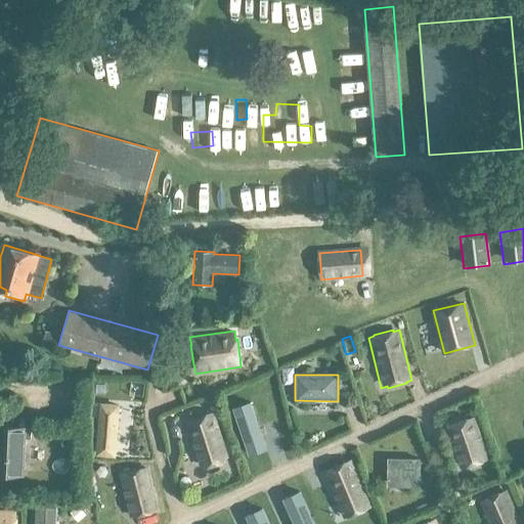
[(35,403),(68,404),(68,386),(35,385),(35,403)]
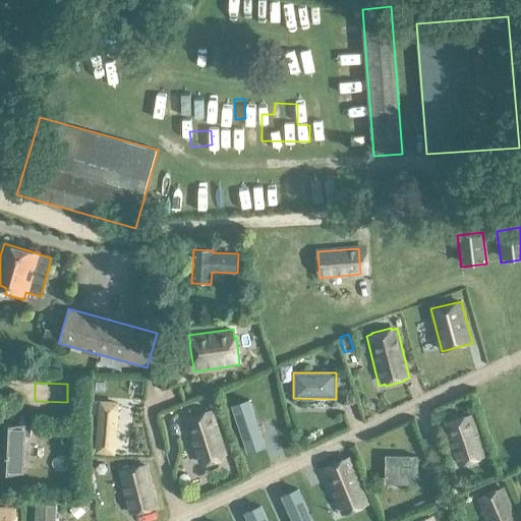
[(250,398),(232,404),(245,443),(264,437),(250,398)]
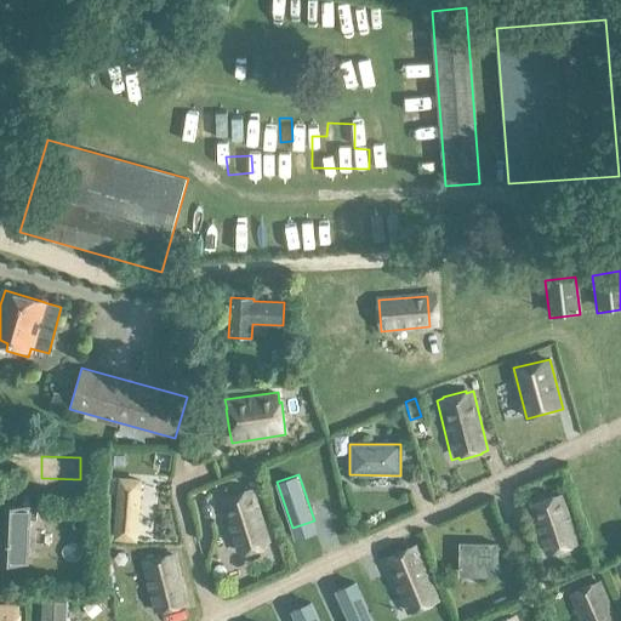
[(109,479),(108,494),(115,494),(112,535),(112,540),(135,542),(136,536),(140,494),(141,479),(117,477),(117,480),(109,479)]
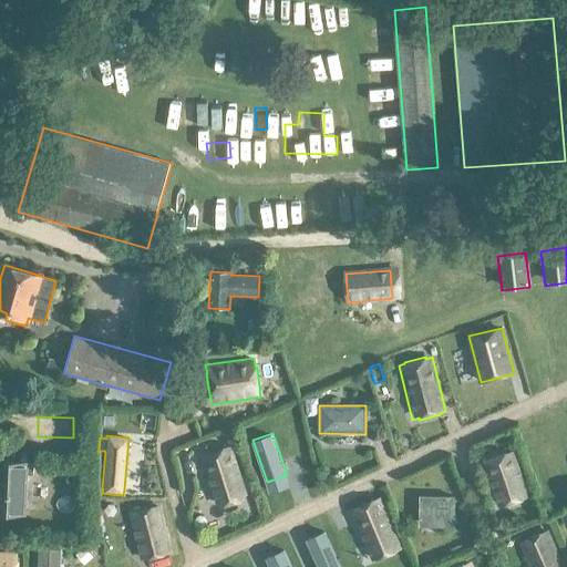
[(230,444),(198,455),(215,506),(218,505),(219,508),(244,501),(243,496),(247,495),(230,444)]
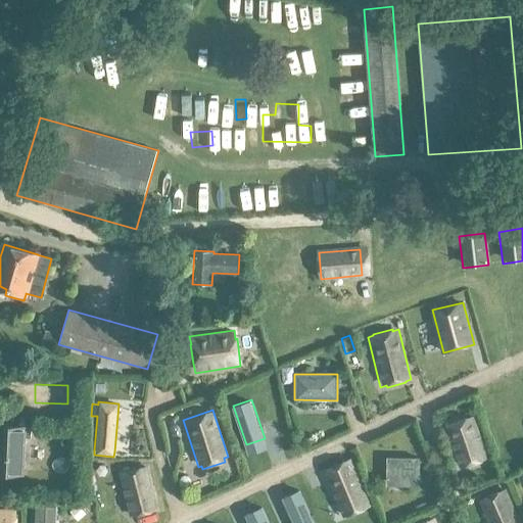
[(472,419),(447,427),(461,466),(486,460),(472,419)]
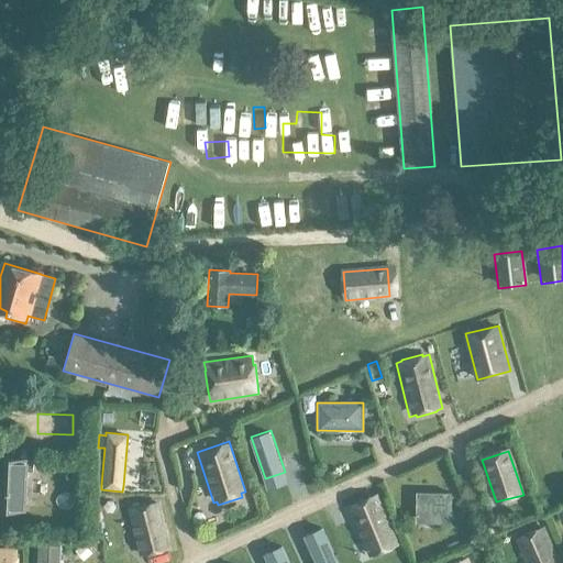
[(0,457),(0,508),(24,510),(26,460),(0,457)]
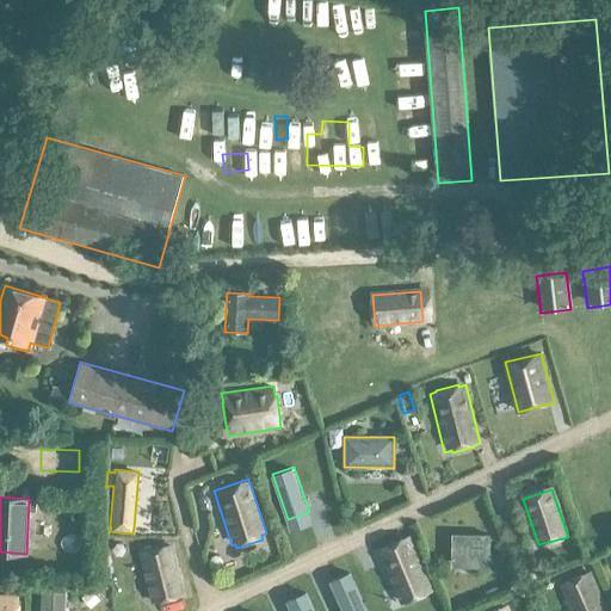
[(452,535),(451,568),(489,568),(491,535),(452,535)]
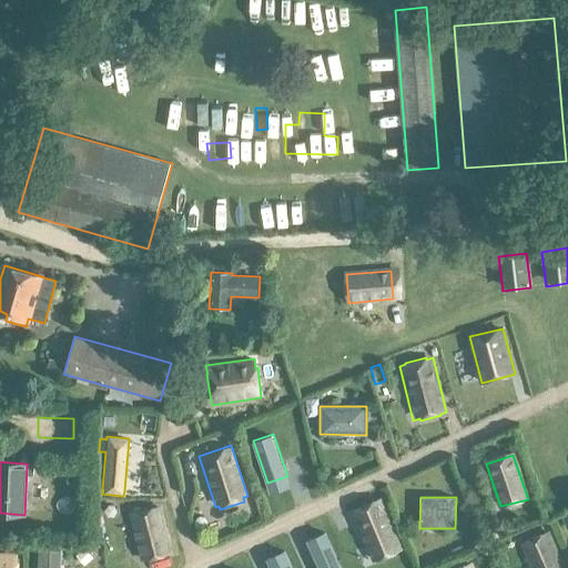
[(378,499),(350,511),(356,525),(372,563),(401,550),(378,499)]
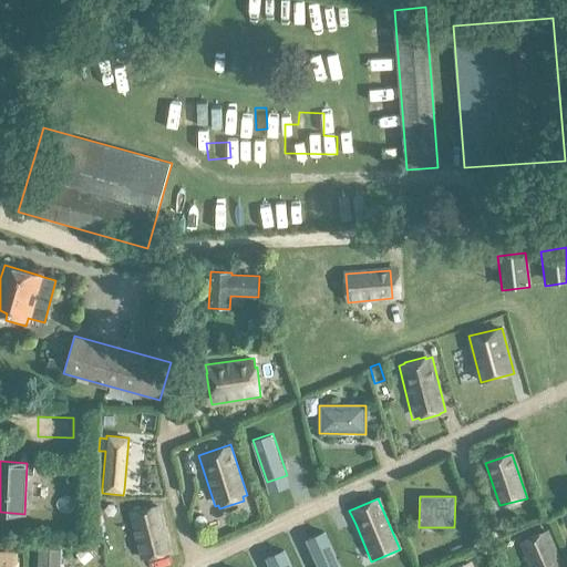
[(134,512),(127,513),(132,533),(140,560),(147,559),(147,560),(164,556),(164,555),(172,553),(166,533),(160,505),(152,507),(152,505),(134,511),(134,512)]
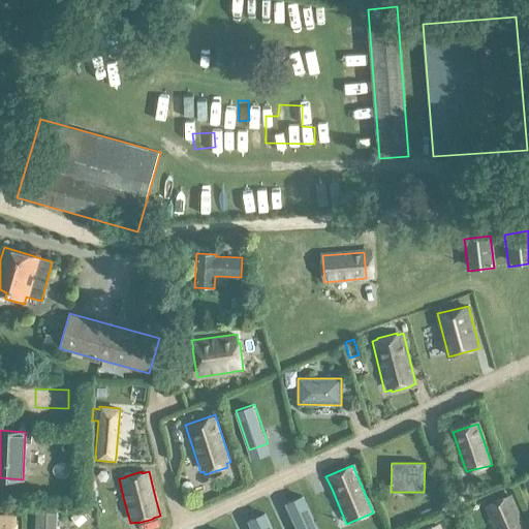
[(489,503),(484,506),(493,528),(527,528),(512,495),(507,497),(506,495),(501,497),(489,502),(489,503)]
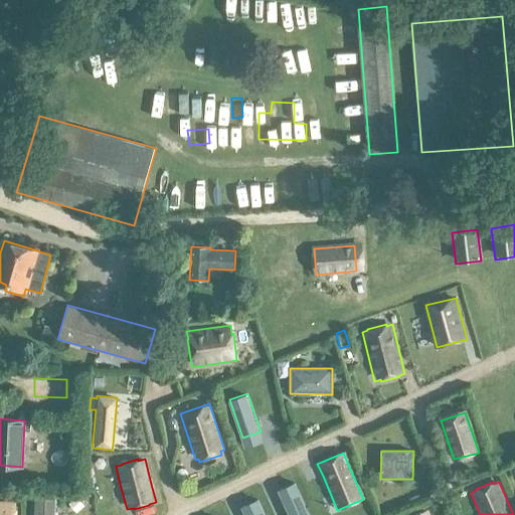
[(12,484),(12,494),(22,495),(22,484),(12,484)]
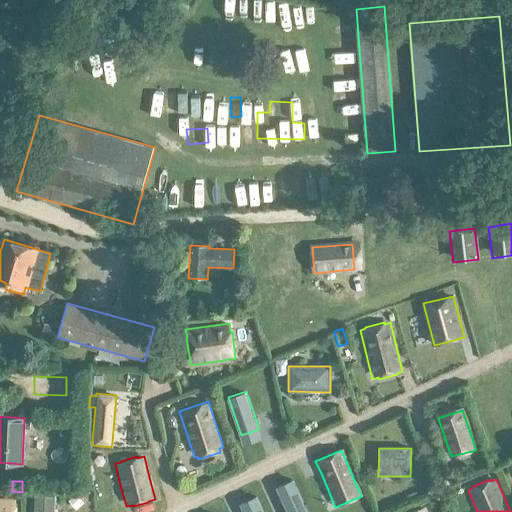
[(306,511),(296,487),(278,494),(285,511),(306,511)]
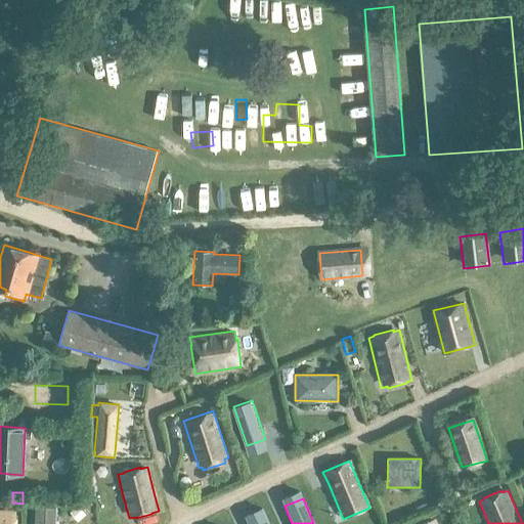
[(79,520),(86,514),(78,506),(72,512),(79,520)]
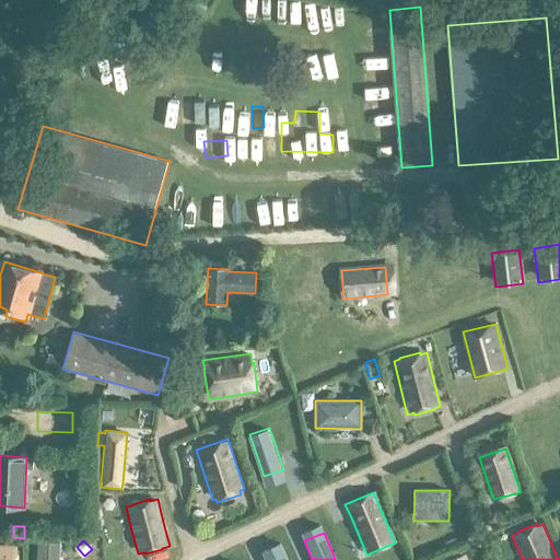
[(0,547),(0,559),(14,559),(15,548),(0,547)]
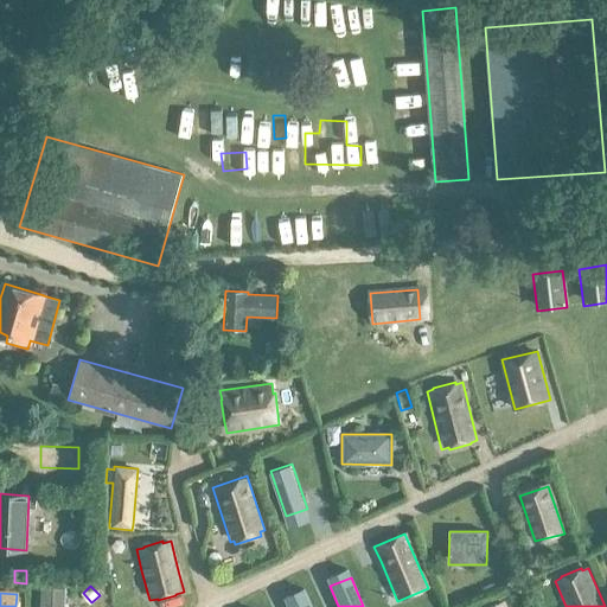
[(38,595),(38,606),(59,606),(61,595),(38,595)]
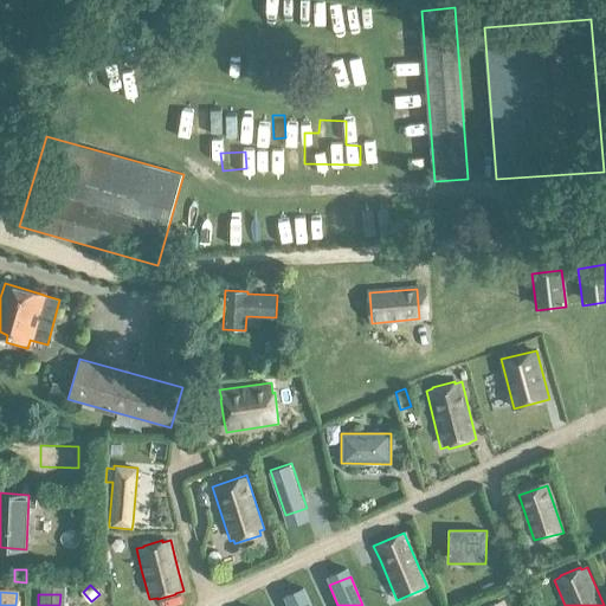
[(314,605),(310,595),(290,605),(314,605)]
